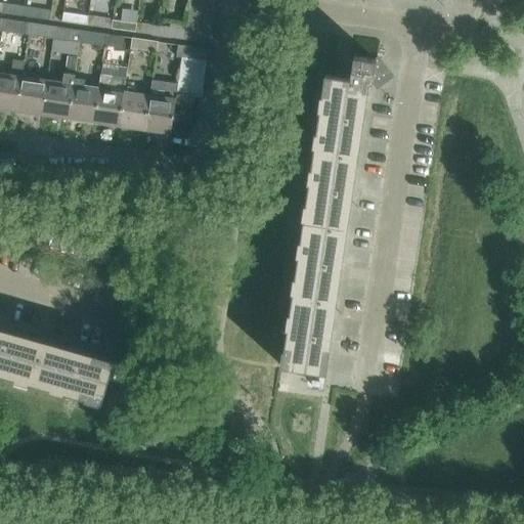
[(189,2),(187,14),(213,17),(215,5),(189,2)]
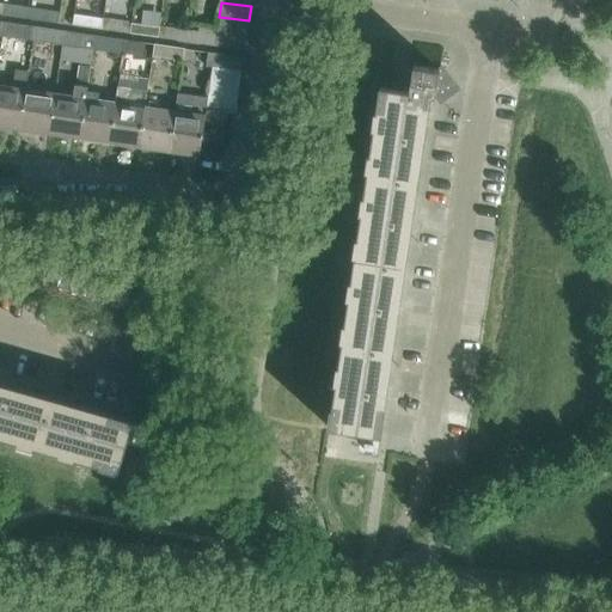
[(0,14),(29,18),(30,7),(2,4),(0,14)]
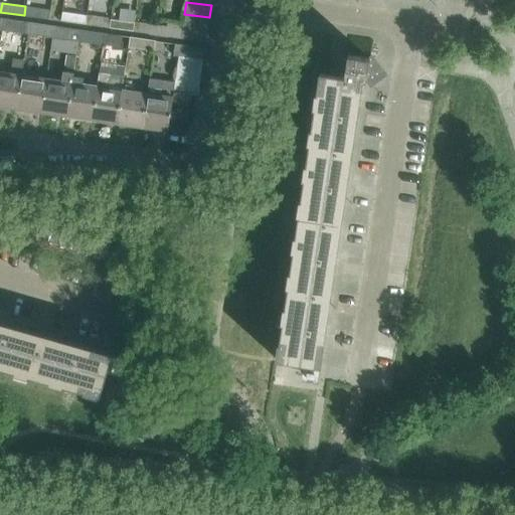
[(50,10),(25,6),(24,15),(48,19),(50,10)]
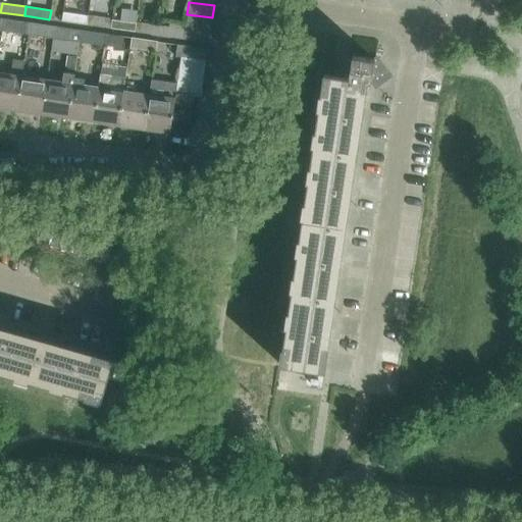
[(61,20),(87,24),(88,15),(62,11),(61,20)]
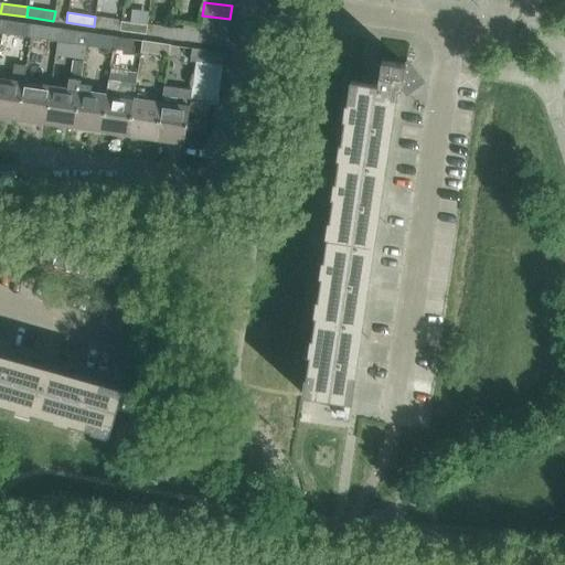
[(201,27),(200,29),(227,32),(230,19),(202,16),(201,27)]
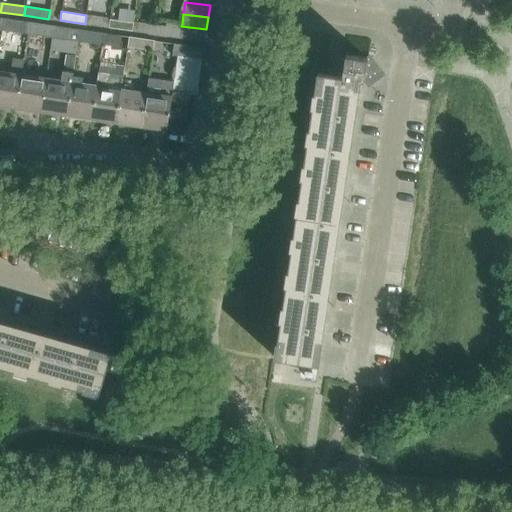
[(110,19),(86,15),(85,24),(108,28),(110,19)]
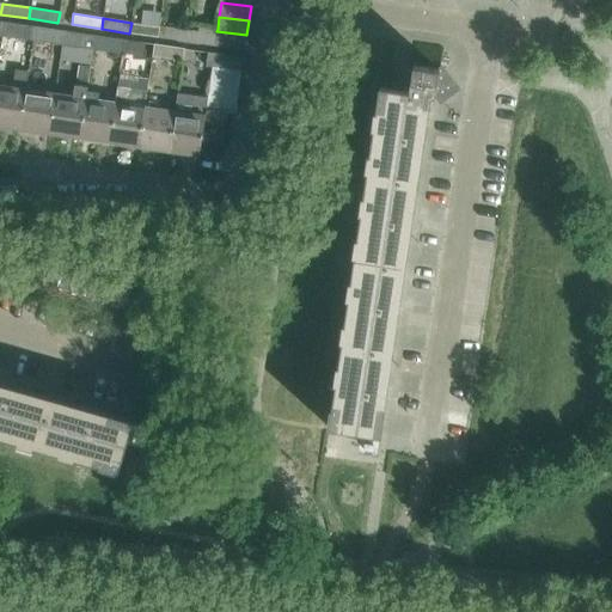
[(2,36),(32,41),(35,26),(4,22),(2,36)]
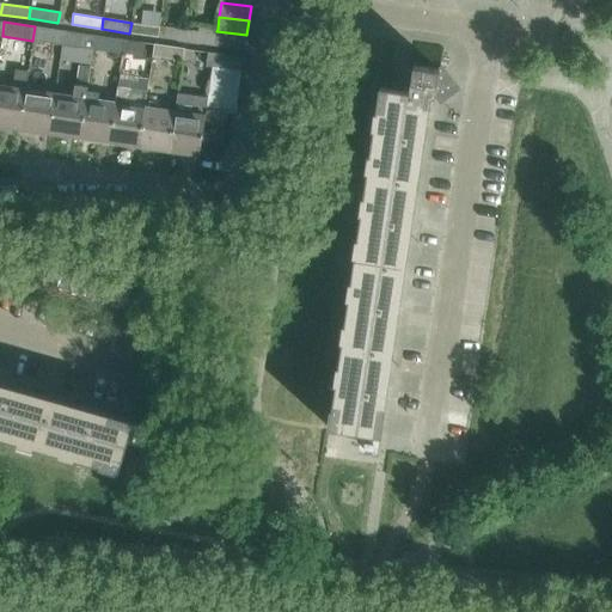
[(129,34),(158,37),(159,26),(132,23),(129,34)]
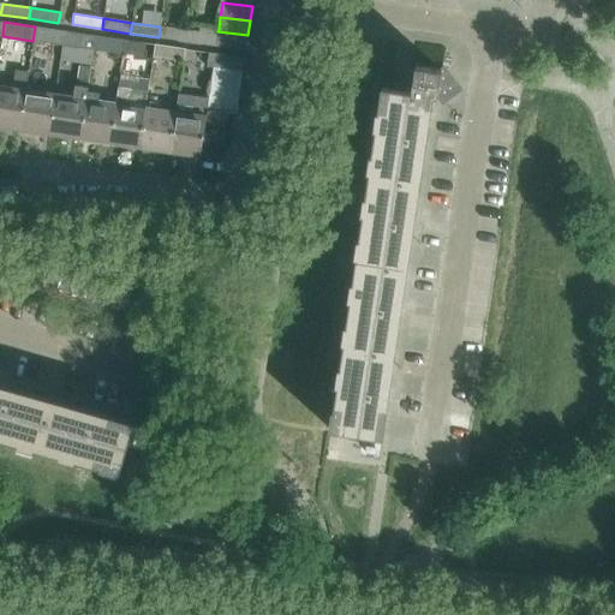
[(198,33),(190,31),(187,42),(216,46),(218,31),(219,29),(199,25),(198,33)]
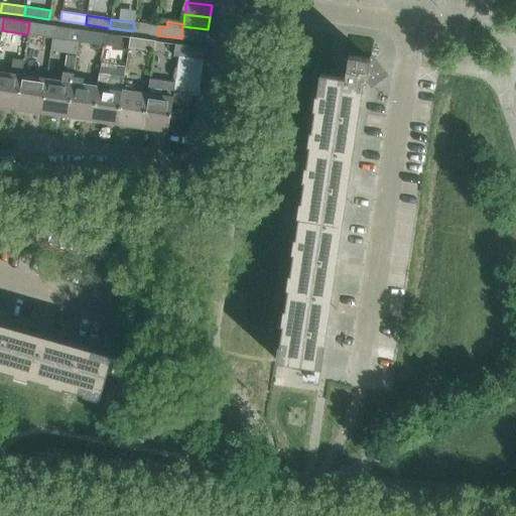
[(27,34),(51,38),(53,26),(29,22),(27,34)]
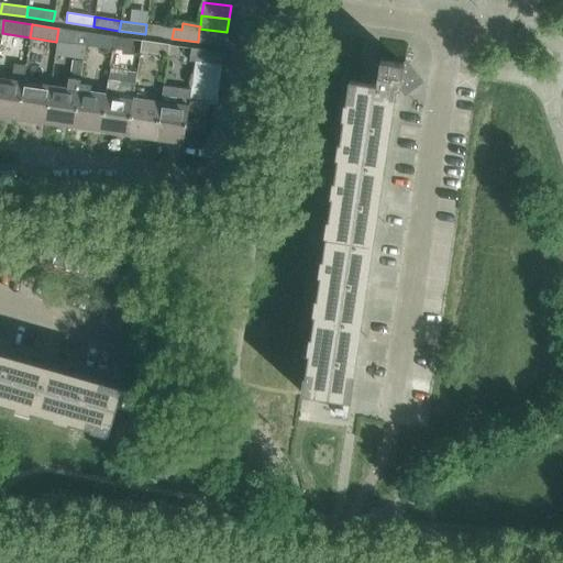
[(145,34),(172,39),(174,29),(146,24),(145,34)]
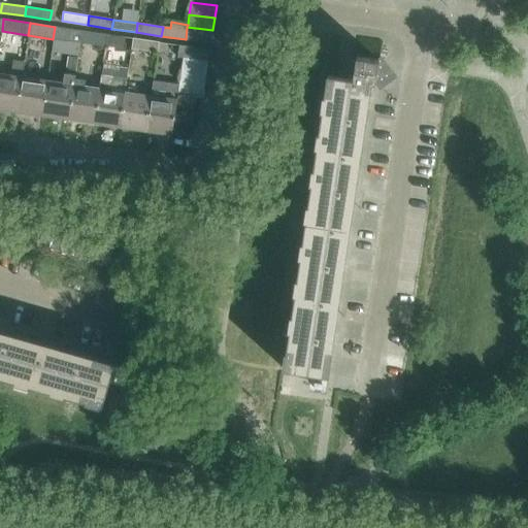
[(53,39),(79,42),(80,30),(55,27),(53,39)]
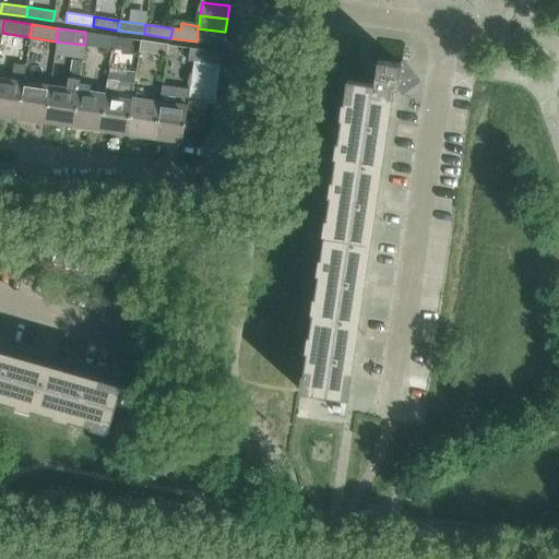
[(223,46),(225,32),(198,28),(197,42),(223,46)]
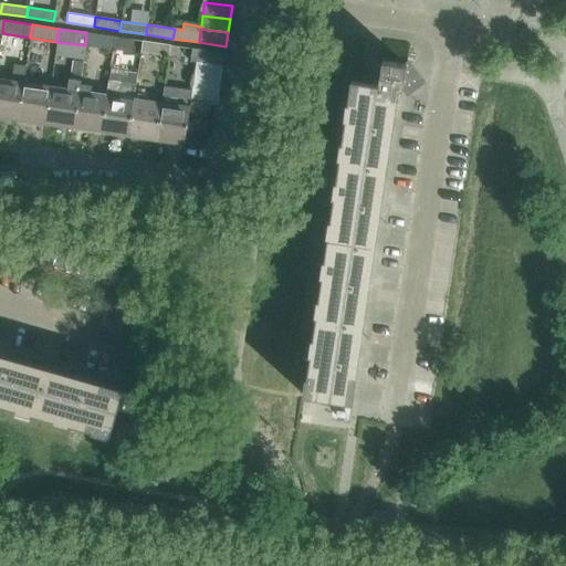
[(115,37),(86,32),(85,45),(113,50),(115,37)]
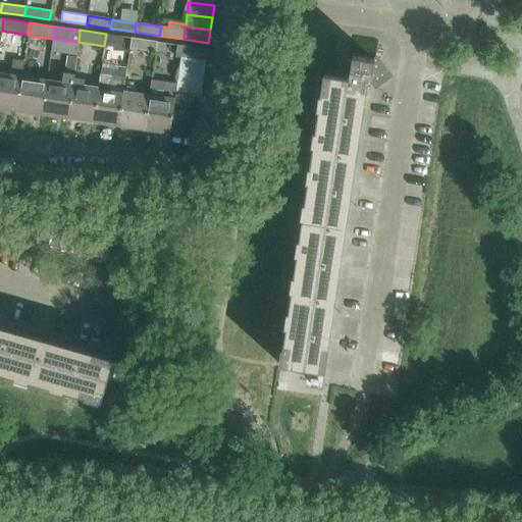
[(129,48),(132,38),(106,34),(104,46),(129,50),(129,48)]
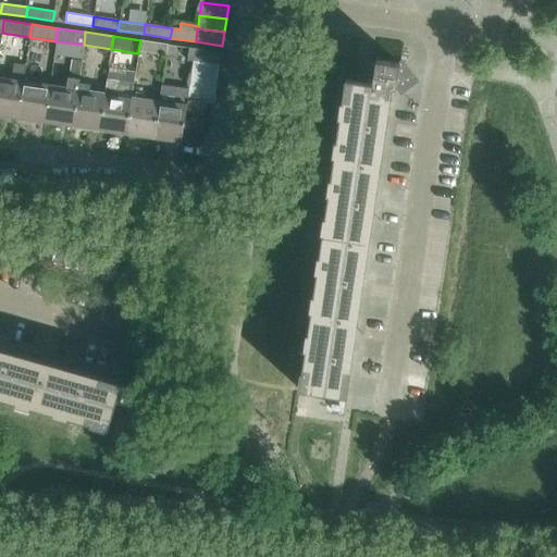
[(140,40),(138,51),(165,56),(166,45),(140,40)]
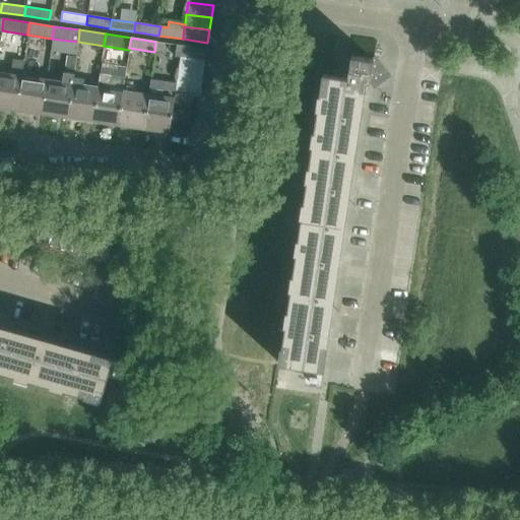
[(175,57),(181,57),(205,61),(206,49),(177,44),(175,57)]
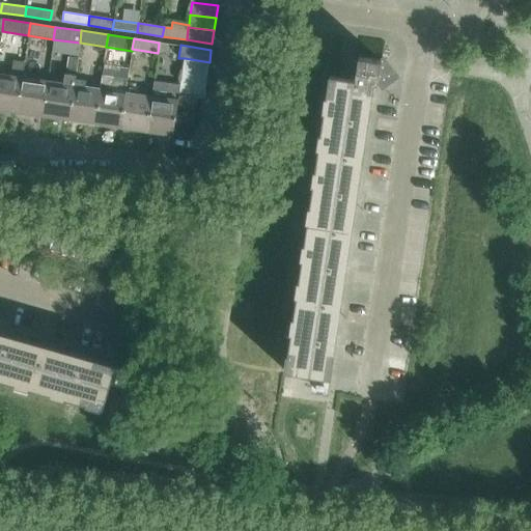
[(329,76),(285,371),(307,374),(306,379),(316,381),(315,390),(328,392),(373,84),(378,84),(378,83),(389,85),(389,63),(381,62),(381,60),(358,57),(358,61),(340,59),(337,77),(329,76)]
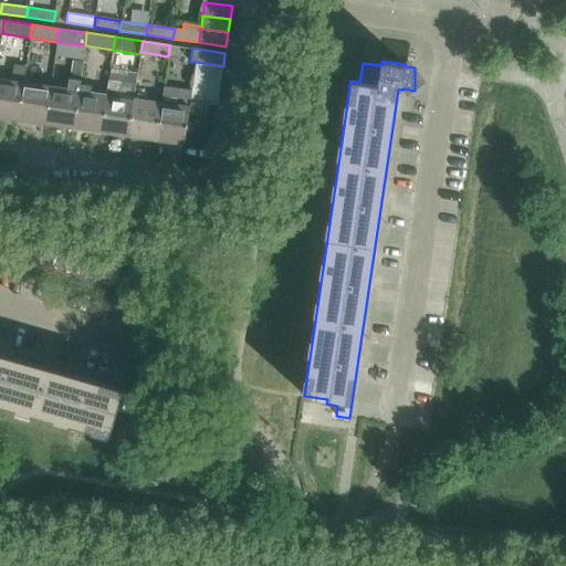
[(50,85),(44,124),(73,127),(80,82),(82,63),(71,62),(66,87),(50,85)]
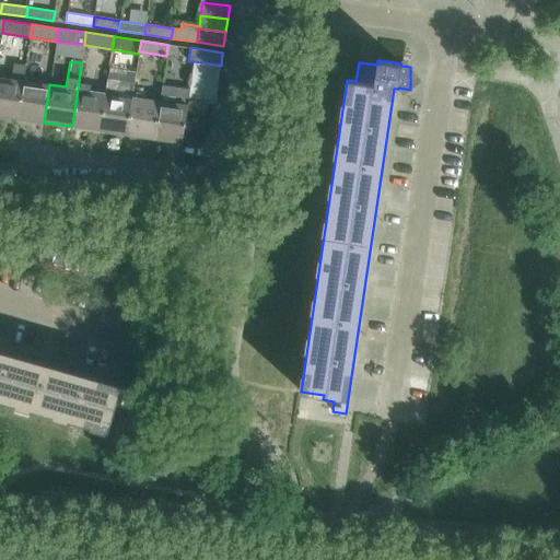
[(195,61),(193,74),(219,79),(221,66),(195,61)]
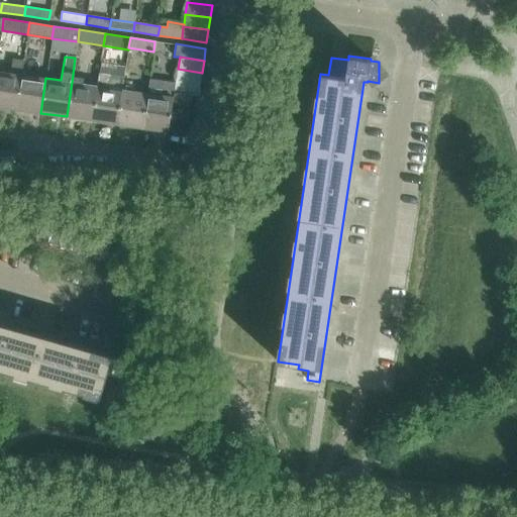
[(0,106),(16,109),(21,75),(23,61),(12,59),(10,73),(0,71),(0,106)]
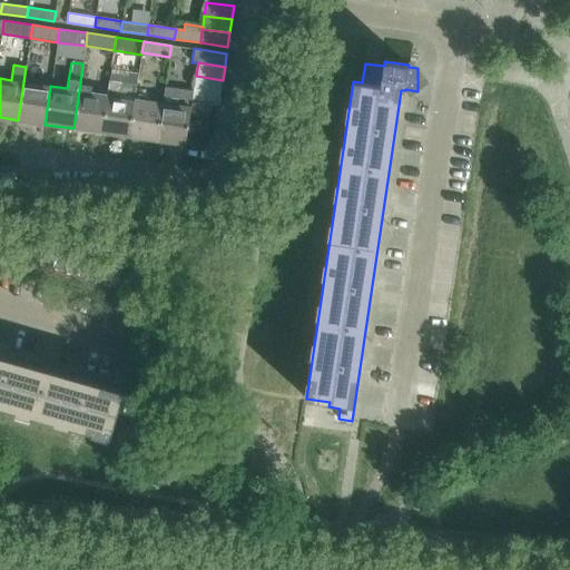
[(196,76),(194,89),(220,92),(223,80),(196,76)]
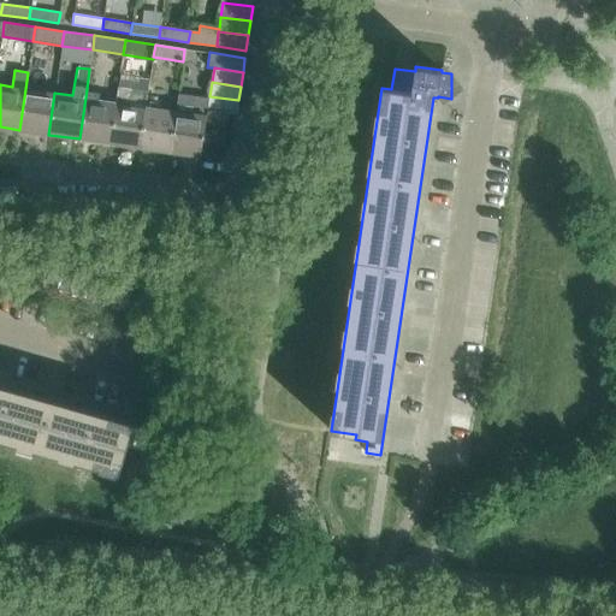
[(116,102),(110,143),(140,148),(147,100),(148,94),(131,92),(131,88),(118,86),(116,102)]
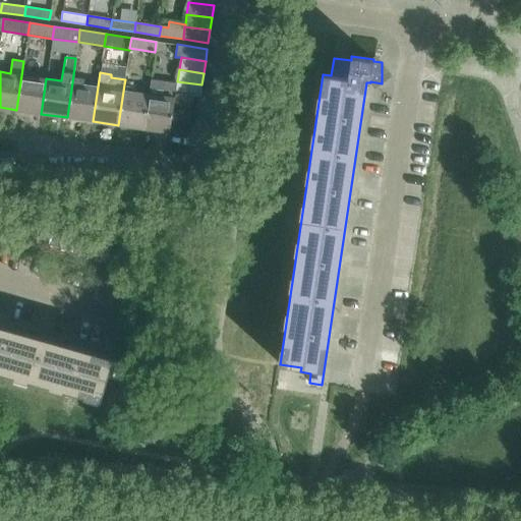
[(46,78),(21,75),(16,110),(41,114),(46,78)]
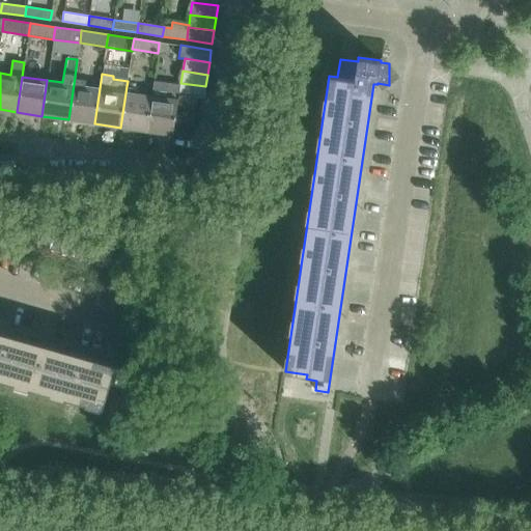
[(68,119),(94,123),(100,88),(85,86),(86,79),(75,77),(68,119)]
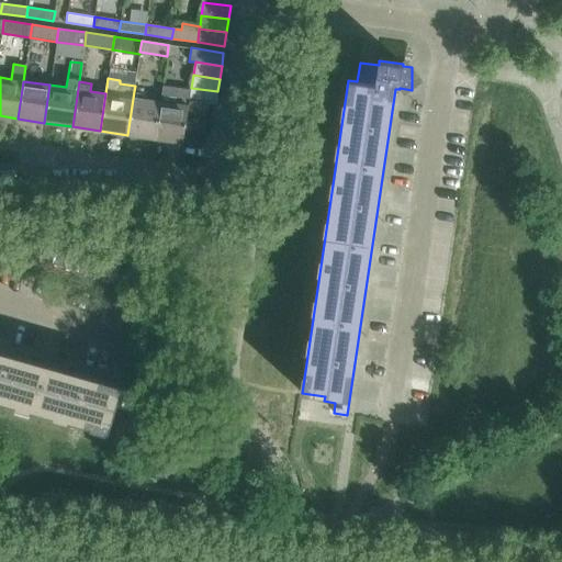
[(160,102),(155,139),(183,143),(186,131),(190,101),(191,91),(163,87),(160,102)]
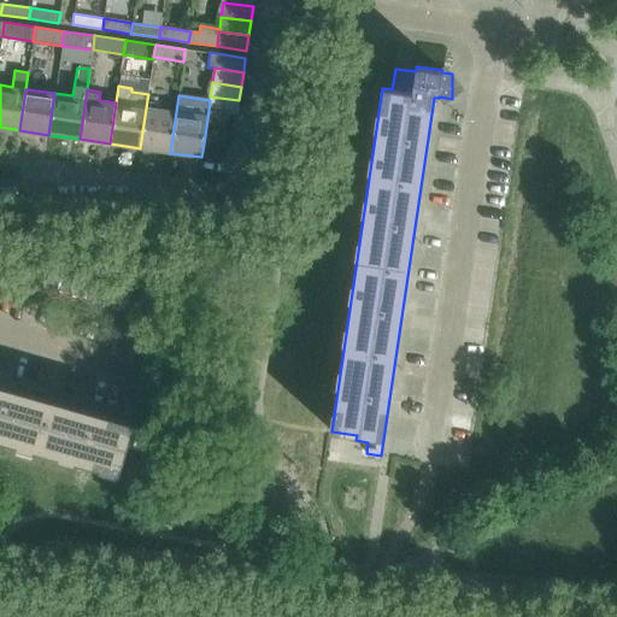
[(210,97),(210,100),(209,111),(228,113),(236,115),(239,100),(210,97)]
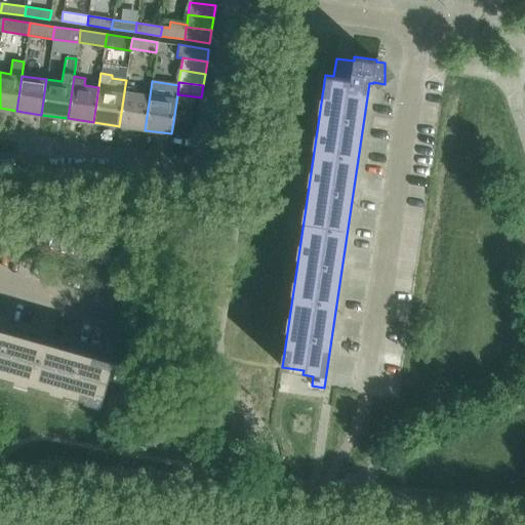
[(137,87),(125,85),(119,126),(145,130),(150,95),(136,93),(137,87)]
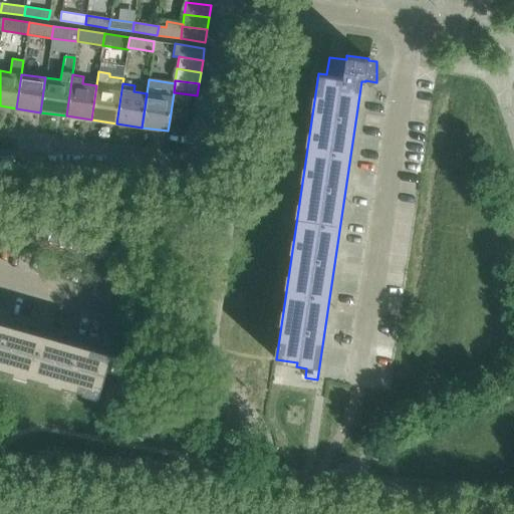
[(187,121),(190,94),(174,92),(170,119),(187,121)]
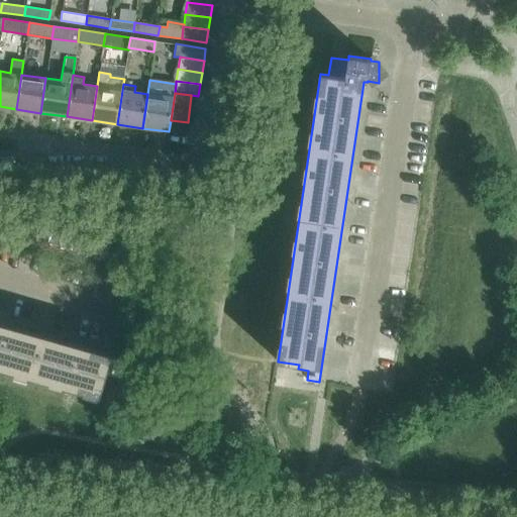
[(126,357),(0,321),(0,368),(100,397),(108,373),(112,374),(114,368),(122,371),(126,357)]
